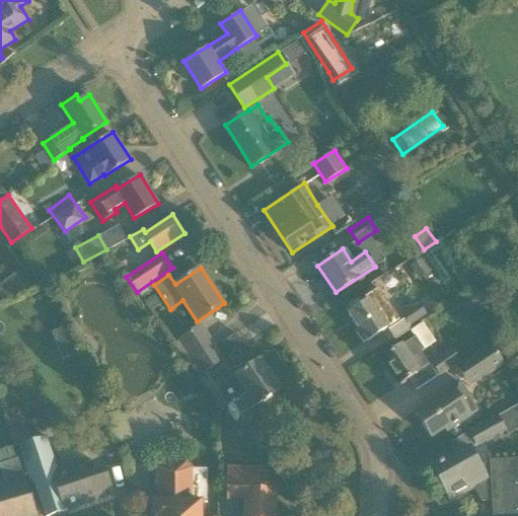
[(18,272),(8,280),(20,295),(32,289),(18,272)]
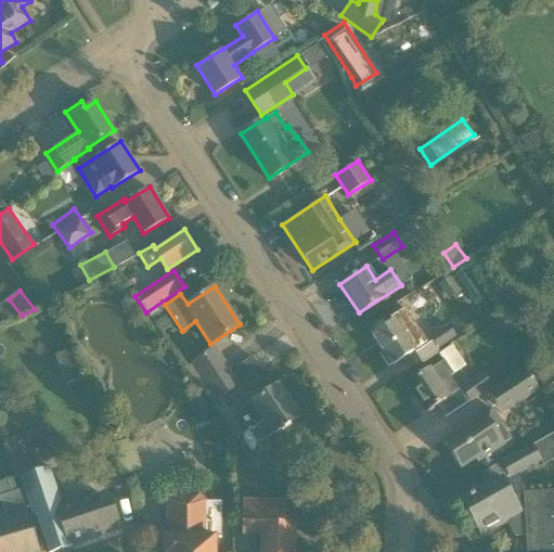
[(474,306),(459,317),(466,328),(481,317),(474,306)]
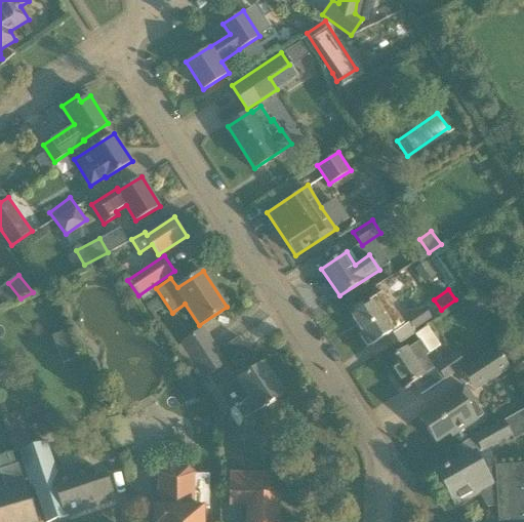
[(373,303),(353,316),(363,331),(361,334),(367,343),(370,343),(371,344),(389,332),(393,329),(404,322),(390,300),(383,290),(370,298),(373,303)]
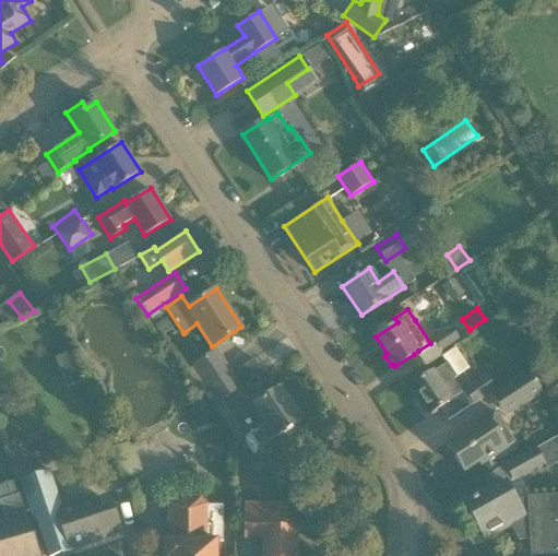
[(506,314),(494,320),(505,336),(515,330),(506,314)]
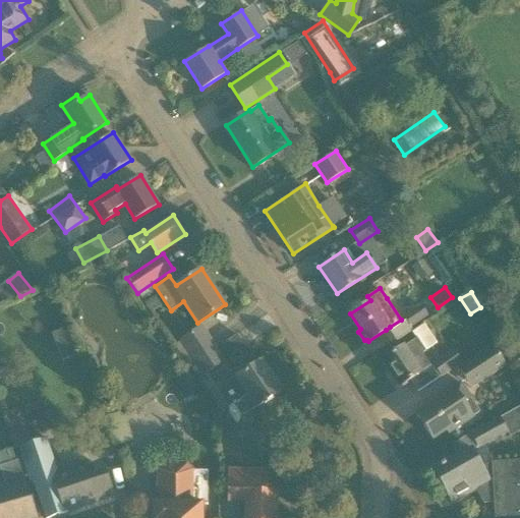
[(404,314),(412,327),(428,315),(421,303),(404,314)]
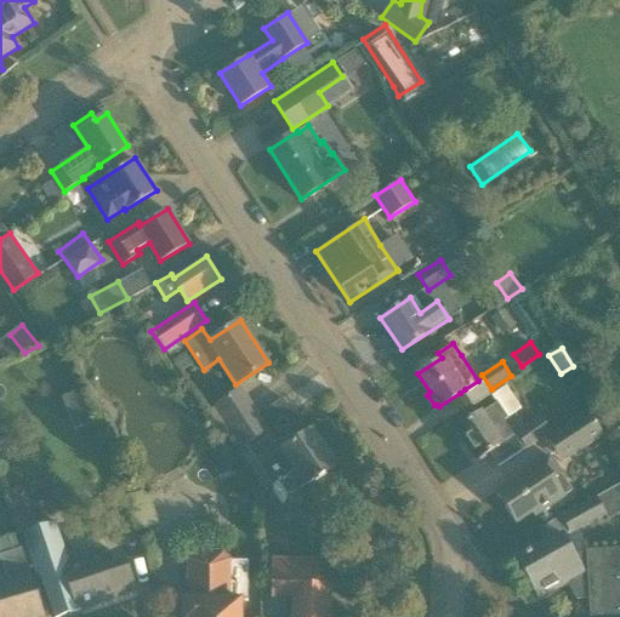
[(496,403),(483,411),(483,410),(455,429),(476,461),(504,441),(513,434),(504,420),(522,407),(506,384),(490,394),(496,403)]
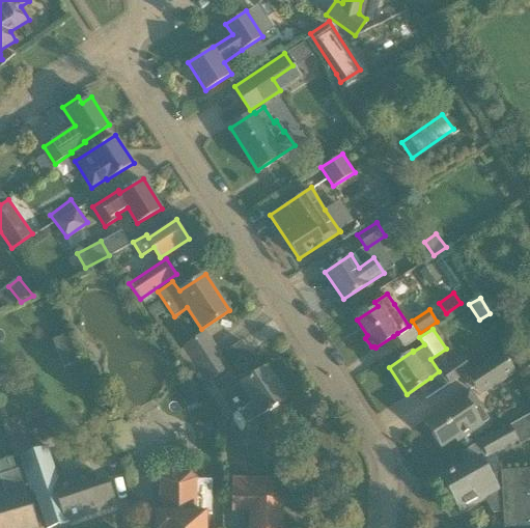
[(183,348),(197,368),(221,352),(206,331),(183,348)]
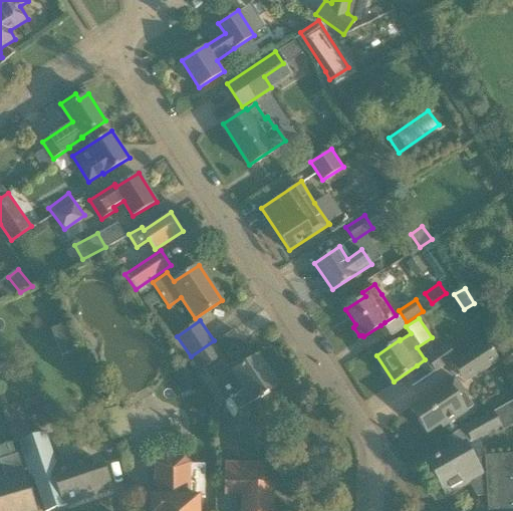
[(453,361),(466,381),(500,359),(487,339),(453,361)]
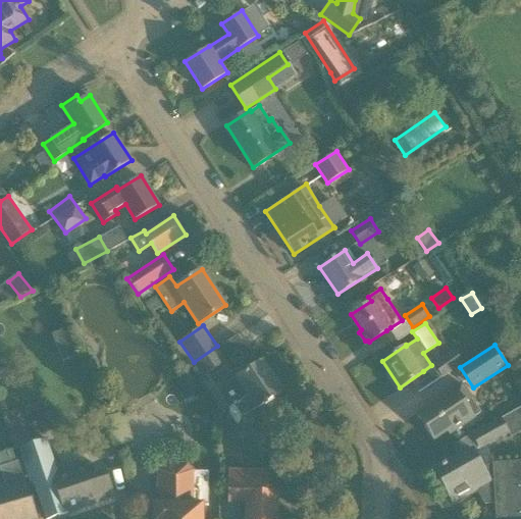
[(217,346),(194,362),(203,375),(226,359),(217,346)]
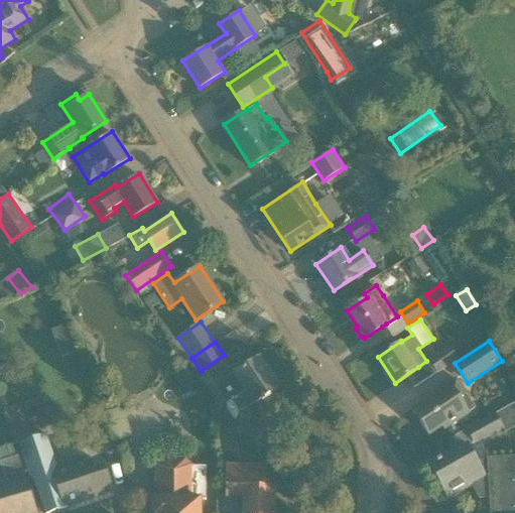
[(428,358),(437,372),(459,358),(448,344),(428,358)]
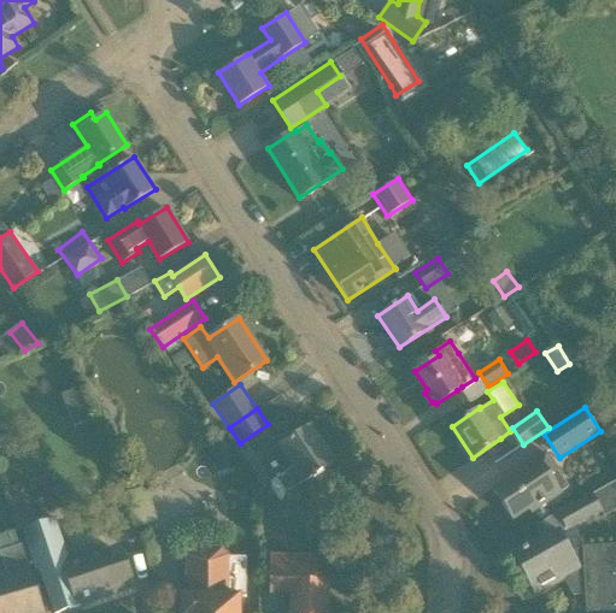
[(258,461),(271,481),(277,476),(287,491),(301,481),(301,482),(334,460),(311,425),(279,447),(258,461)]
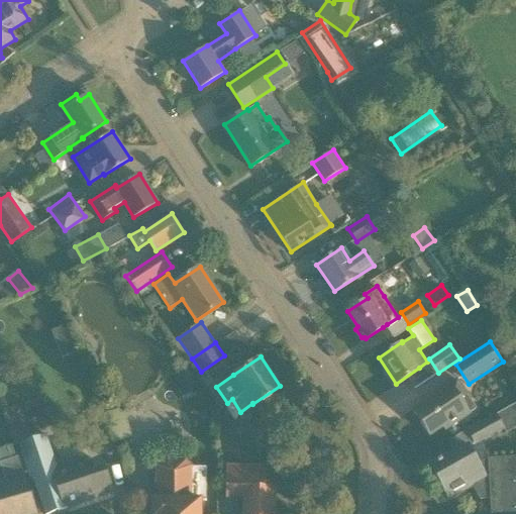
[(174,375),(180,394),(197,389),(191,370),(174,375)]
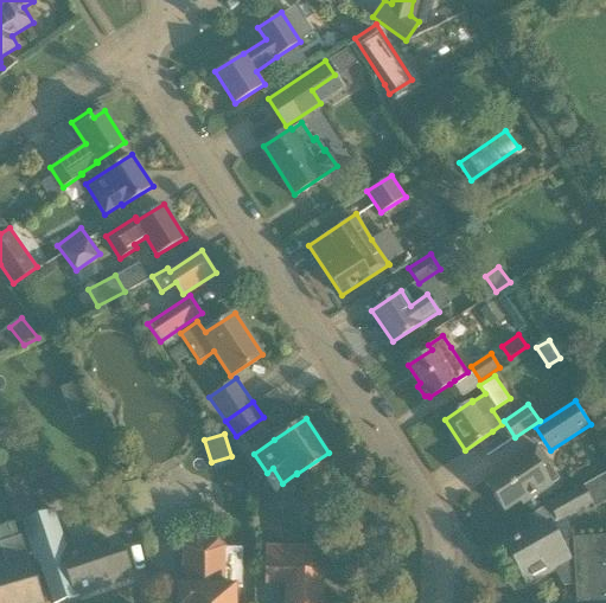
[(537,443),(484,479),(505,510),(521,499),(523,502),(543,489),(553,483),(552,482),(559,478),(548,462),(549,462),(537,443)]
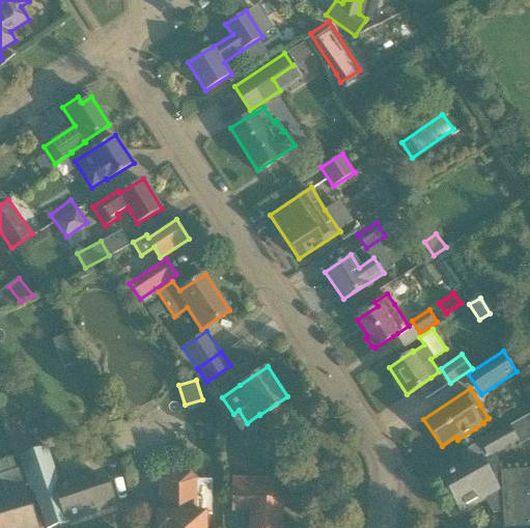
[(529,412),(523,416),(479,441),(487,456),(519,440),(520,443),(529,437),(529,412)]
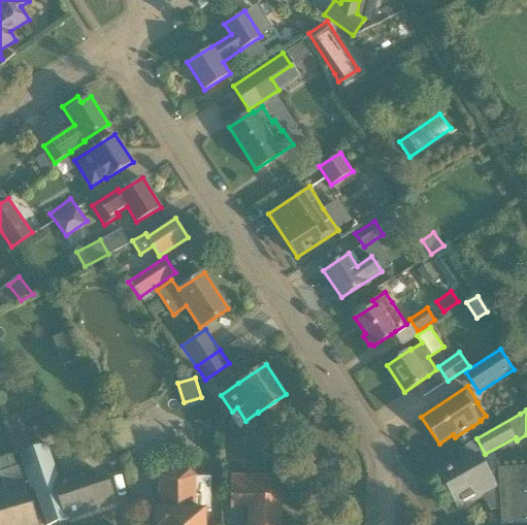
[(18,452),(30,487),(34,486),(46,524),(117,501),(107,473),(91,480),(87,466),(62,474),(59,465),(62,463),(59,452),(52,454),(47,441),(18,452)]
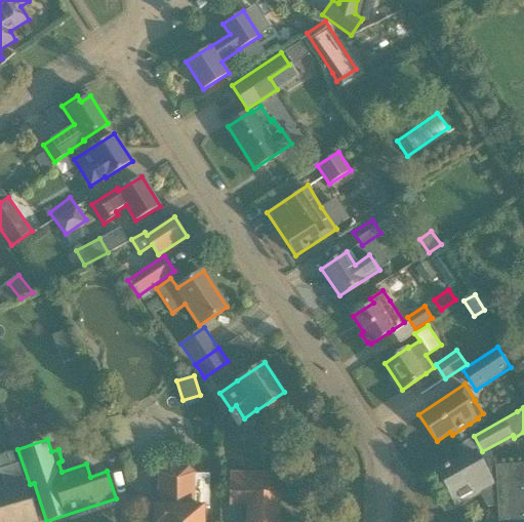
[(0,521),(39,521),(27,480),(25,481),(19,463),(16,464),(12,449),(0,452),(0,471),(4,485),(0,486),(0,521)]
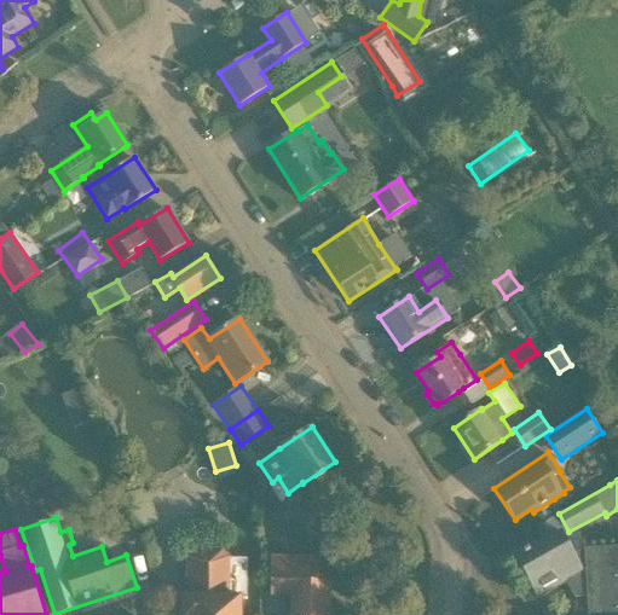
[(575,596),(587,596),(588,596),(584,547),(573,553),(561,531),(515,555),(537,595),(565,579),(575,596)]
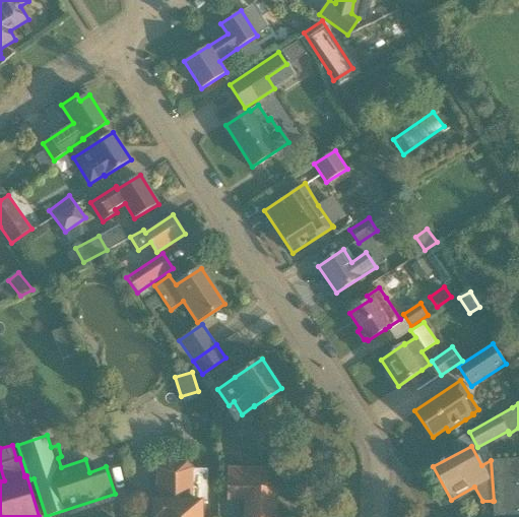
[(494,501),(493,501),(493,516),(518,516),(518,458),(491,460),(494,501)]
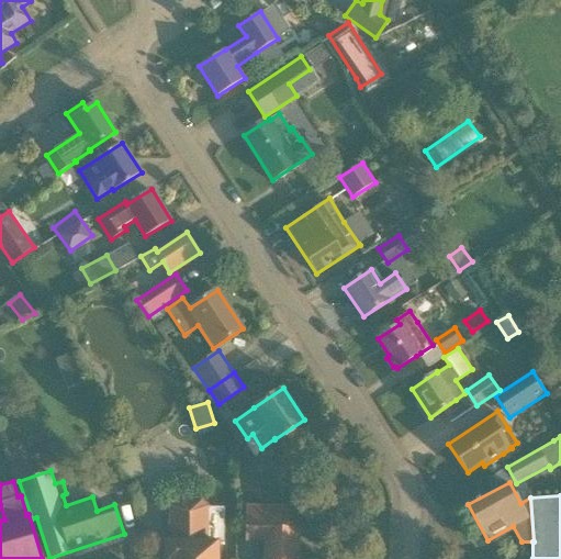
[(165,540),(164,558),(216,558),(217,540),(210,540),(210,505),(203,499),(177,499),(170,505),(170,540),(165,540)]
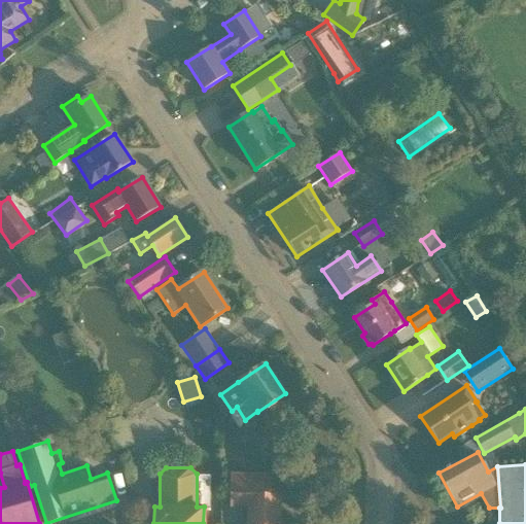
[(270,494),(270,473),(231,473),(231,507),(248,507),(247,523),(280,523),(280,494),(270,494)]
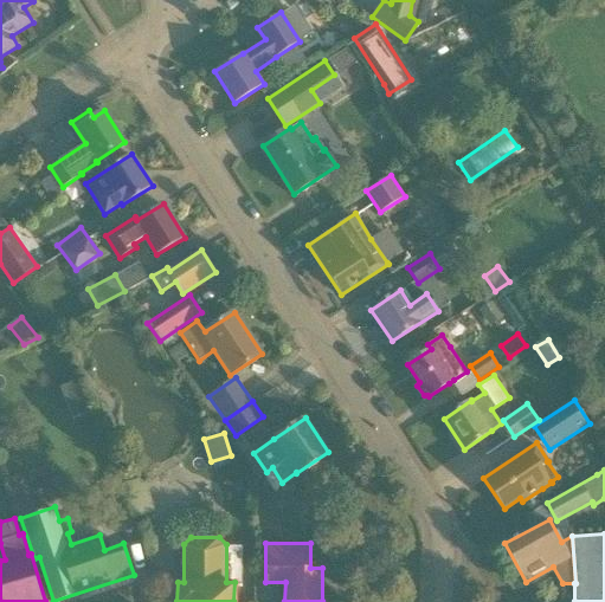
[(503,601),(506,595),(510,596),(512,587),(501,584),(499,597),(488,596),(486,601),(503,601)]
